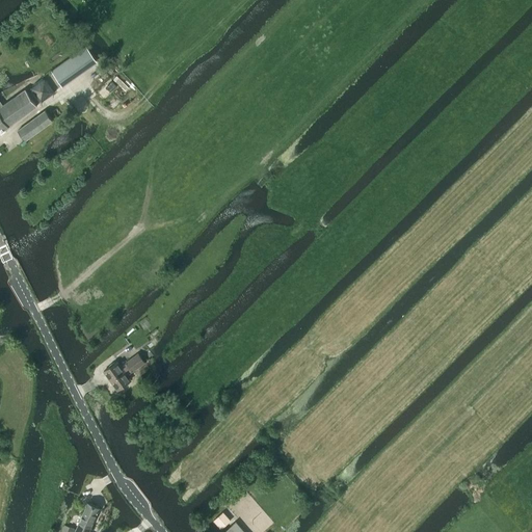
[(69,59),(78,73),(87,67),(77,53),(69,59)]
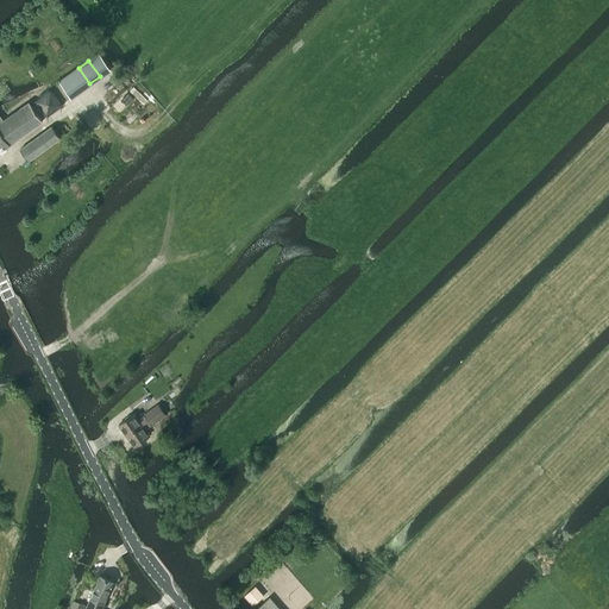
[(42,121),(29,102),(2,121),(0,117),(0,151),(10,145),(8,145),(42,121)]
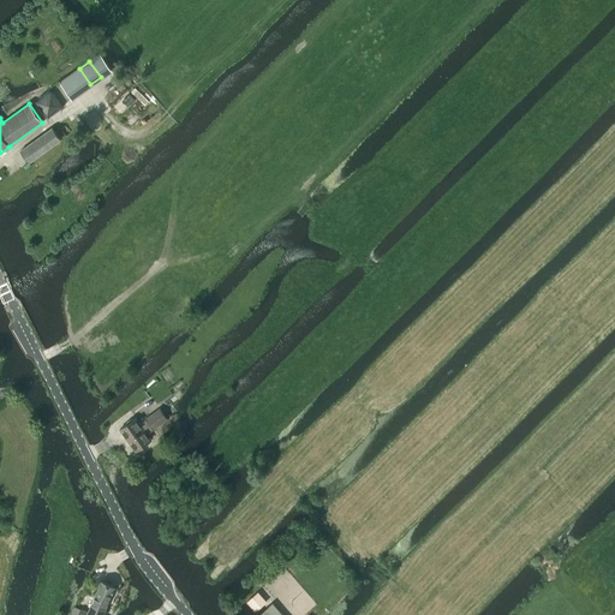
[(29,162),(60,139),(52,127),(21,151),(29,162)]
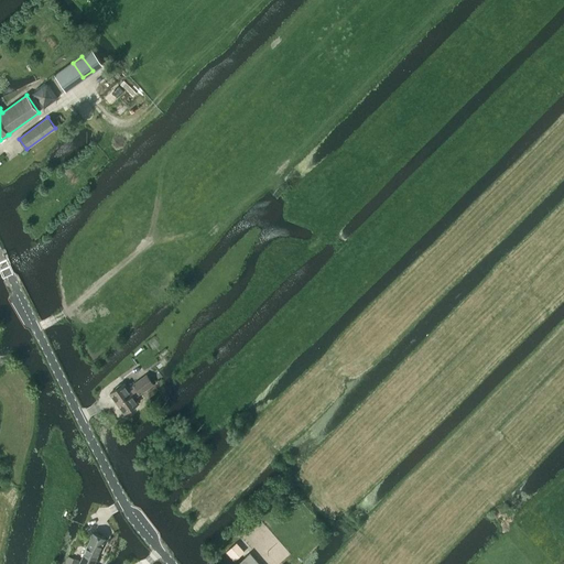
[(148,389),(153,386),(147,376),(141,380),(148,389)]
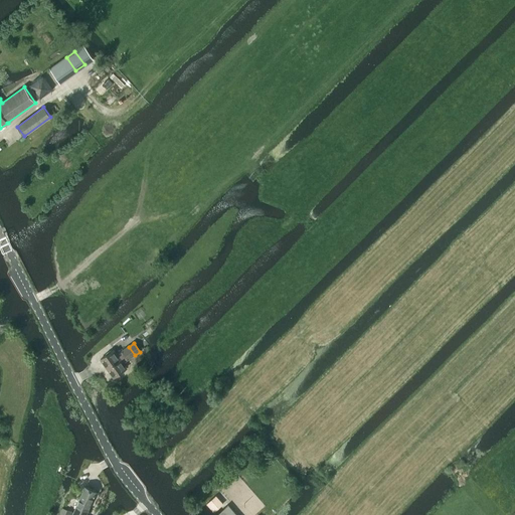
[(114,378),(127,368),(123,364),(135,355),(129,347),(123,351),(126,355),(107,369),(114,378)]
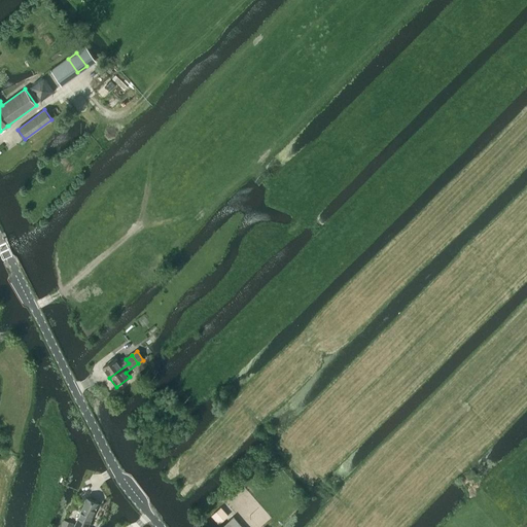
[(119,363),(116,358),(103,367),(109,378),(129,363),(126,359),(119,363)]
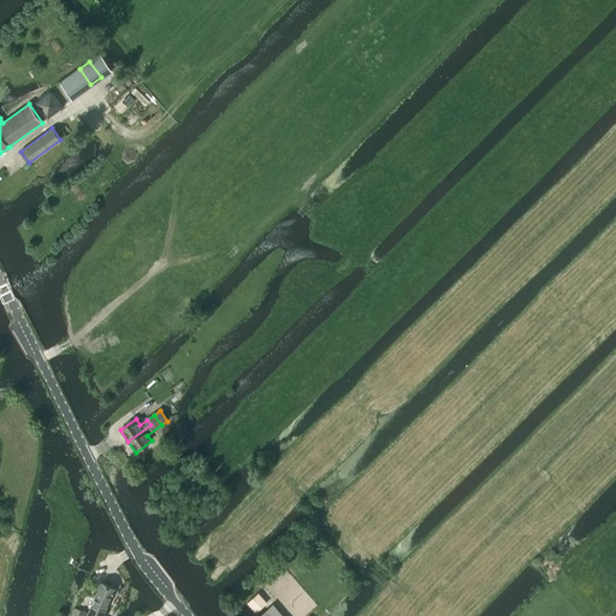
[(104,614),(114,587),(101,581),(88,614),(81,610),(78,615),(94,615),(96,611),(104,614)]
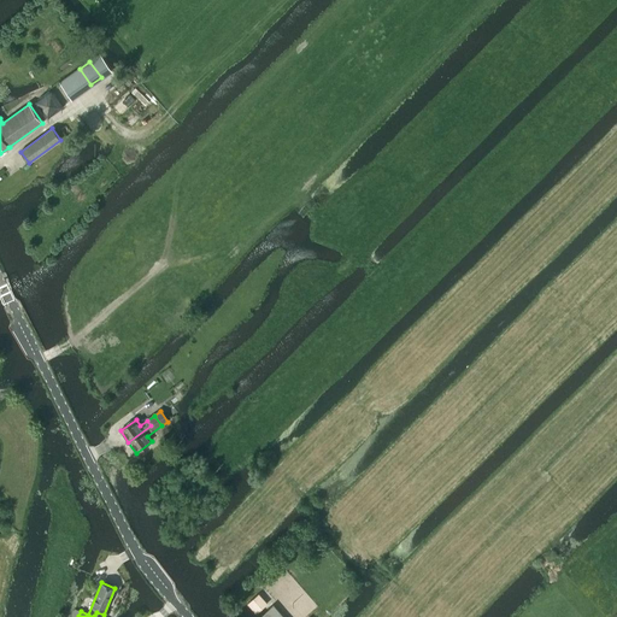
[(247,604),(256,613),(268,604),(259,594),(247,604)]
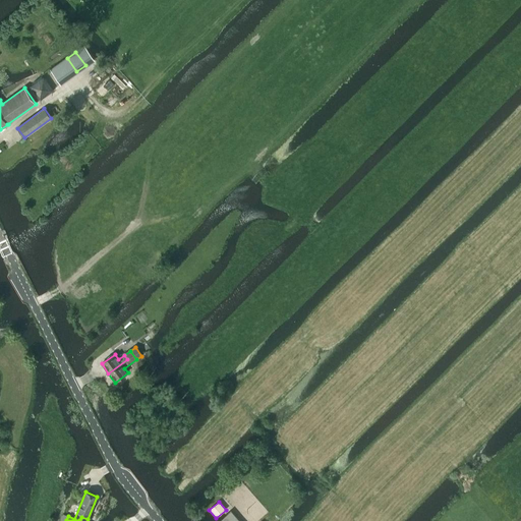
[(239,520),(231,511),(219,520),(218,520),(239,520)]
